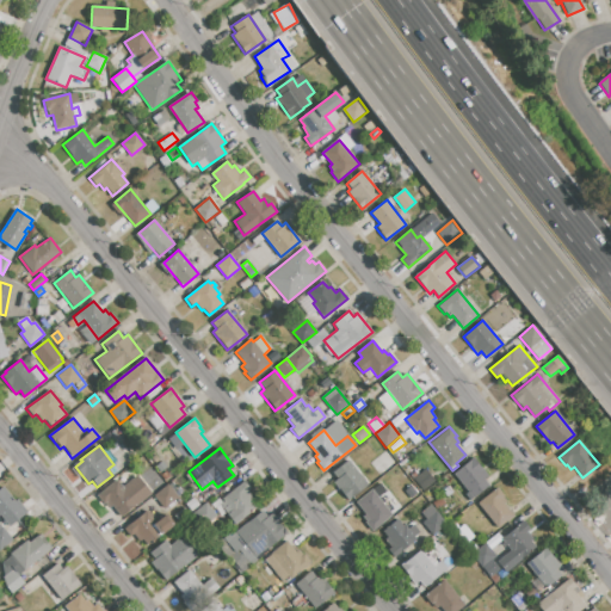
[(455,474),(474,458),(488,475),(483,479),(488,485),(473,497),(455,474)]
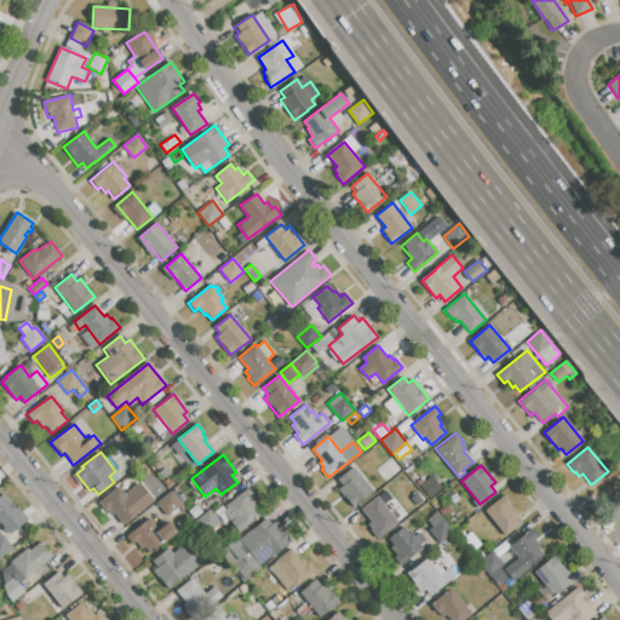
[(354,466),(373,491),(352,507),(338,488),(343,486),(338,480),(354,466)]
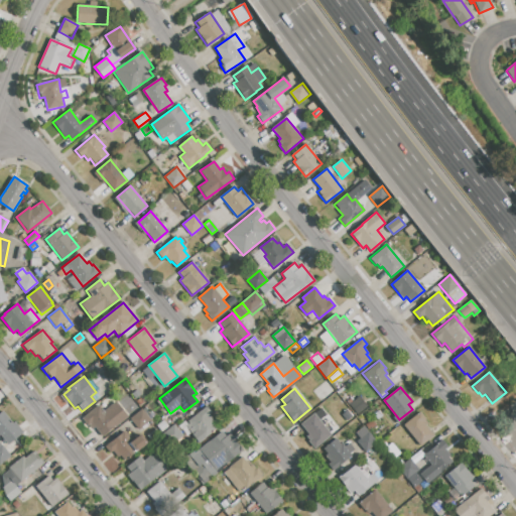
[(82,418),(99,404),(104,410),(116,401),(128,416),(103,436),(95,426),(92,428),(89,424),(87,425),(82,418)]
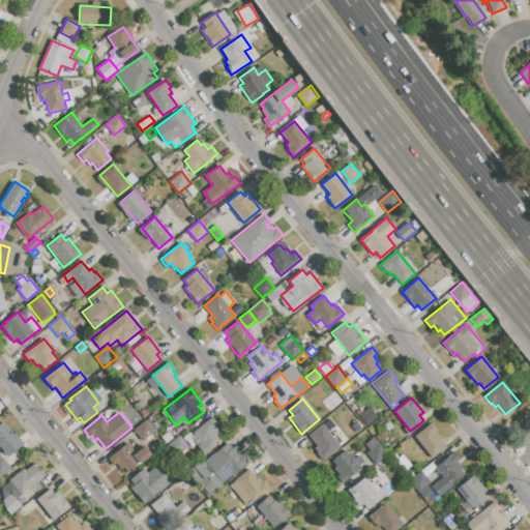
[(190,438),(195,435),(193,432),(212,416),(218,424),(214,427),(216,429),(215,430),(224,440),(204,455),(190,438)]
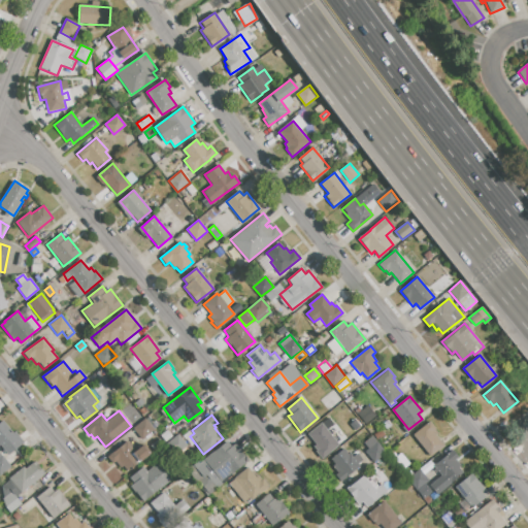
[(329,418),(334,425),(327,430),(339,446),(322,459),(311,448),(316,444),(307,434),(329,418)]
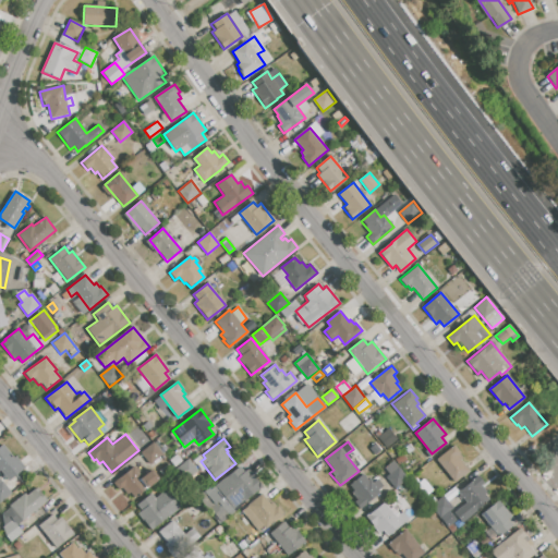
[(0,445),(2,444),(13,458),(15,456),(25,468),(9,481),(0,470),(0,445)]
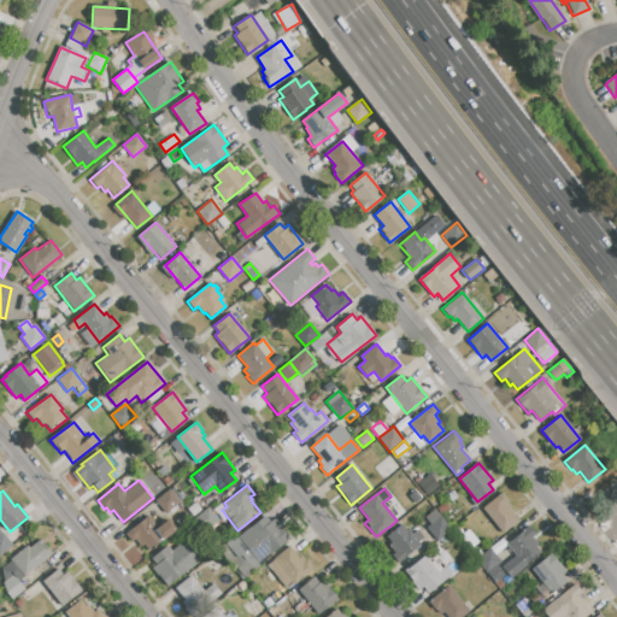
[(157,501),(170,491),(180,503),(165,513),(157,501)]
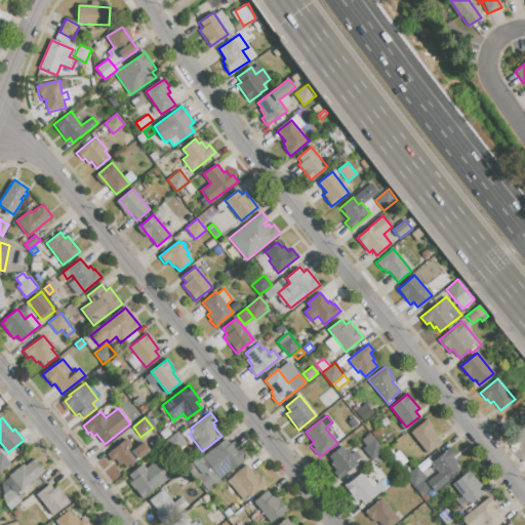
[(411,432),(428,419),(434,427),(432,428),(435,431),(433,433),(441,443),(429,453),(411,432)]
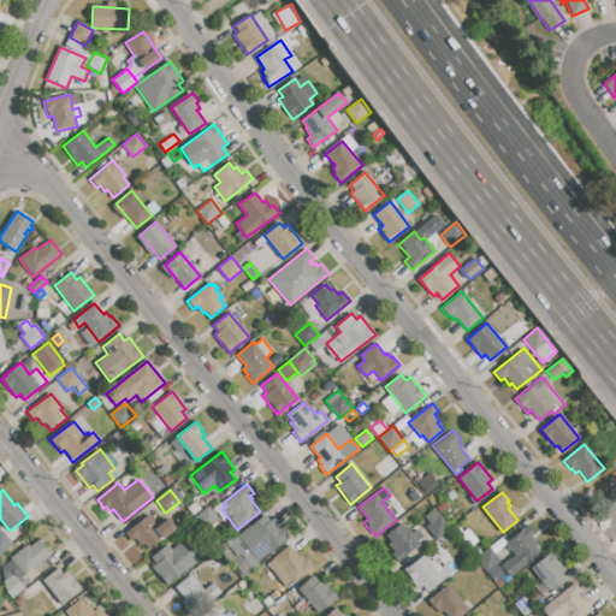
[(208,507),(218,519),(203,529),(194,517),(208,507)]
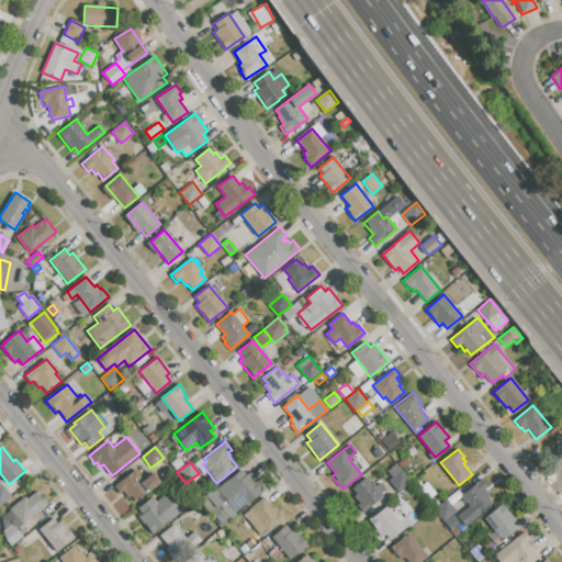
[(396,464),(411,482),(397,493),(388,481),(392,478),(388,472),(396,464)]
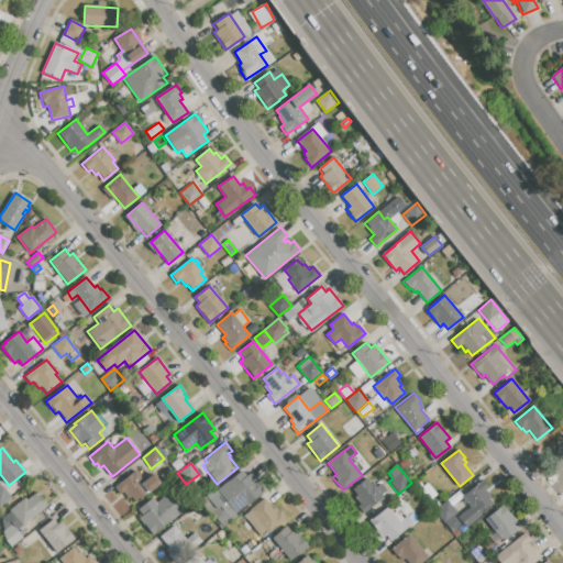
[(114,487),(135,472),(143,482),(153,474),(161,484),(134,503),(131,497),(128,499),(122,493),(120,495),(114,487)]
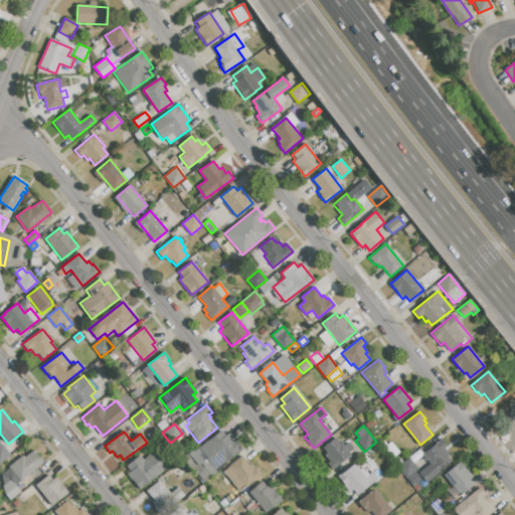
[(199,448),(220,432),(224,437),(229,433),(242,450),(216,470),(199,448)]
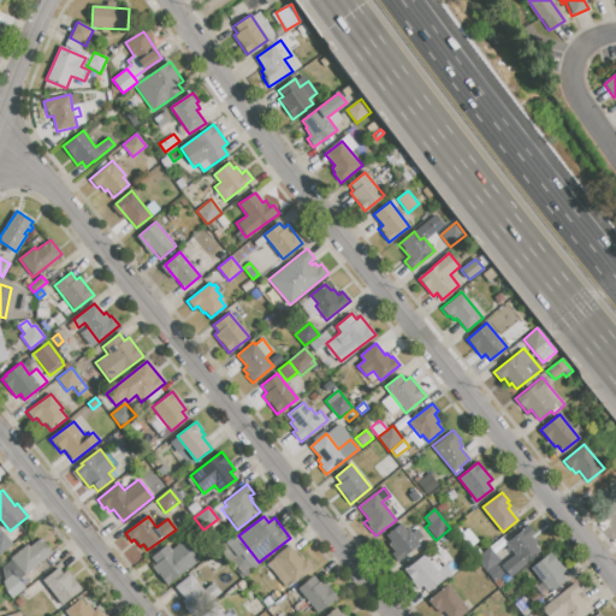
[(400,560),(386,544),(407,528),(410,533),(416,528),(422,537),(418,540),(420,544),(400,560)]
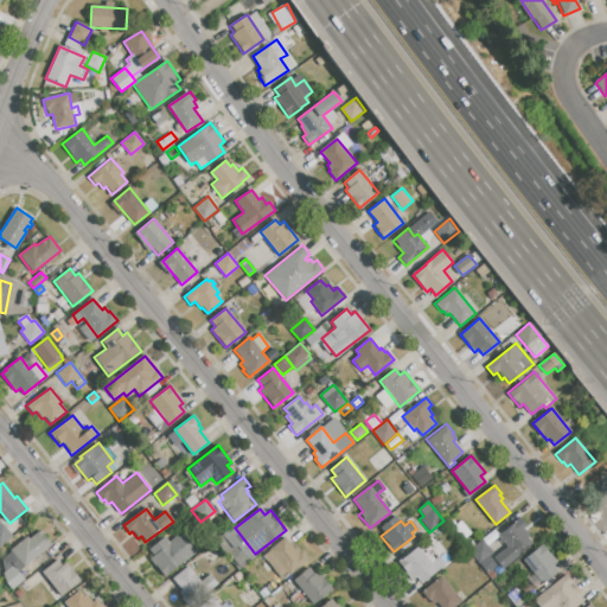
[(528,538),(532,544),(503,568),(494,558),(509,547),(499,535),(517,521),(530,536),(528,538)]
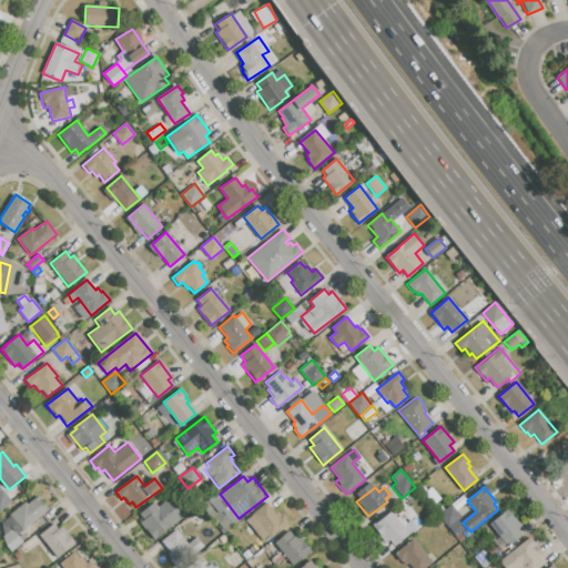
[(0,492),(1,492),(10,503),(0,510),(0,492)]
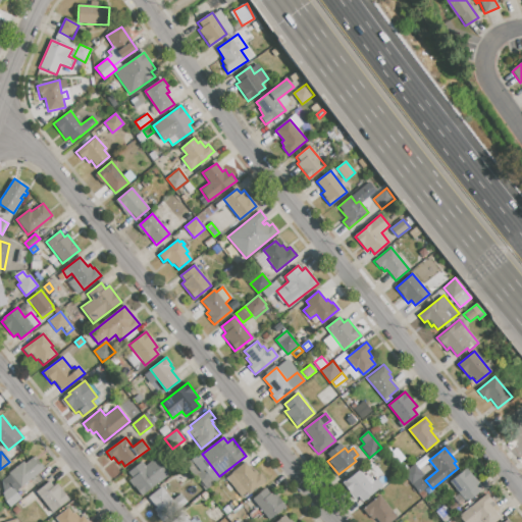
[(35,457),(45,469),(16,491),(21,499),(10,508),(4,501),(2,494),(2,481),(10,475),(8,473),(23,461),(24,463),(25,464),(35,457)]
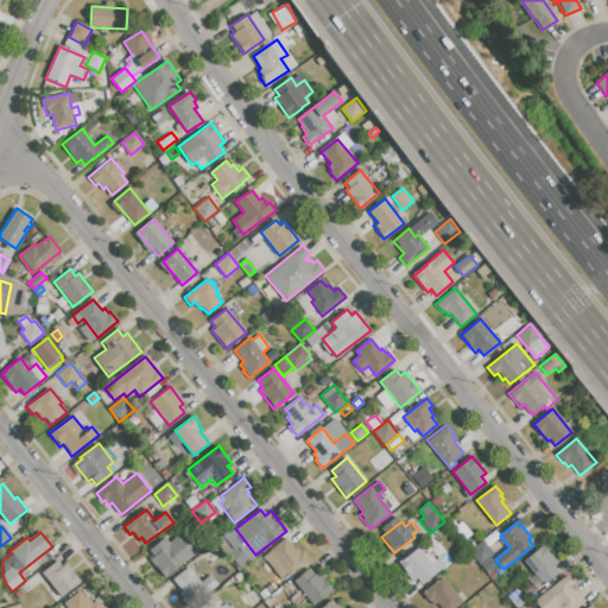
[(150,561),(154,557),(149,549),(165,537),(169,543),(183,532),(197,552),(165,577),(158,568),(156,569),(150,561)]
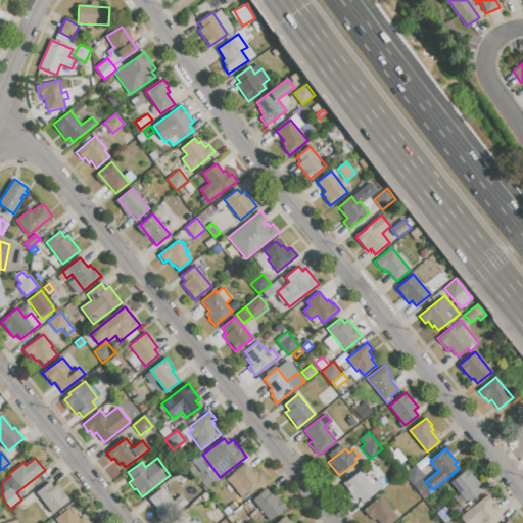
[(226,478),(245,463),(252,473),(254,471),(258,476),(260,474),(267,482),(243,501),(226,478)]
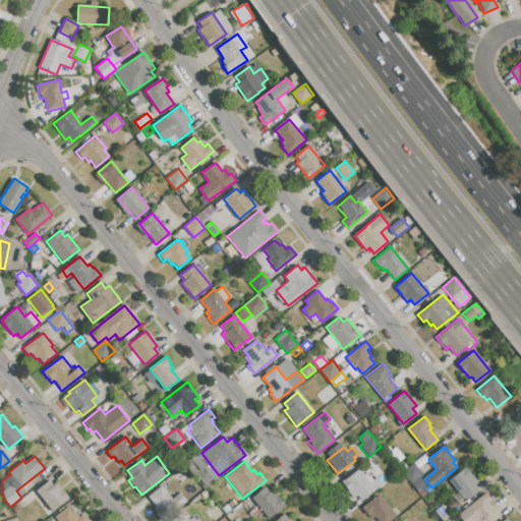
[(402,473),(414,463),(422,474),(411,483),(402,473)]
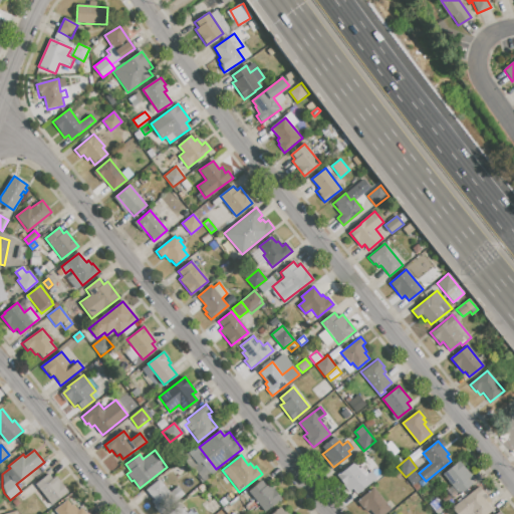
[(443,475),(459,462),(471,477),(468,479),(472,484),(459,495),(443,475)]
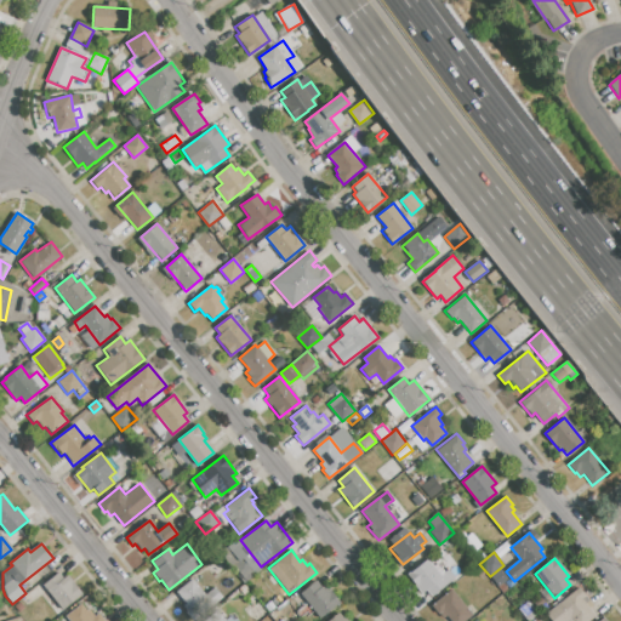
[(245,582),(233,567),(243,559),(255,575),(245,582)]
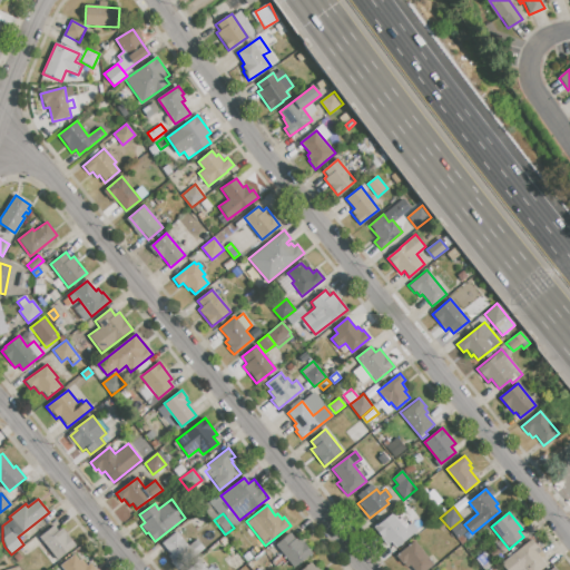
[(392,513),(397,520),(401,518),(406,526),(412,522),(418,530),(395,548),(377,526),(392,513)]
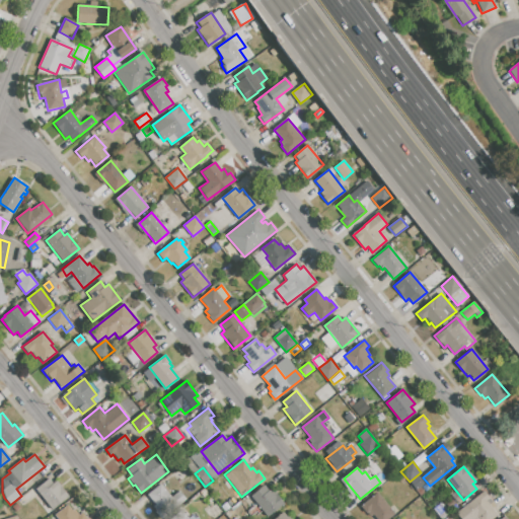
[(35,489),(48,478),(53,485),(57,482),(69,497),(46,515),(32,499),(40,493),(35,489)]
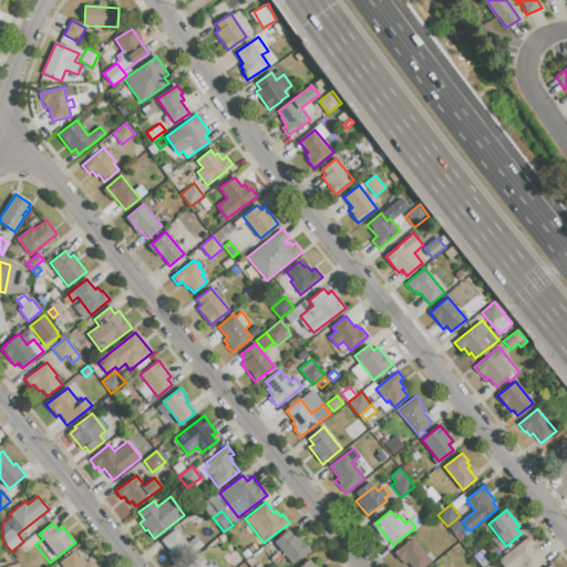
[(161,540),(176,528),(187,543),(195,537),(203,546),(179,564),(175,557),(172,560),(166,553),(168,552),(161,540)]
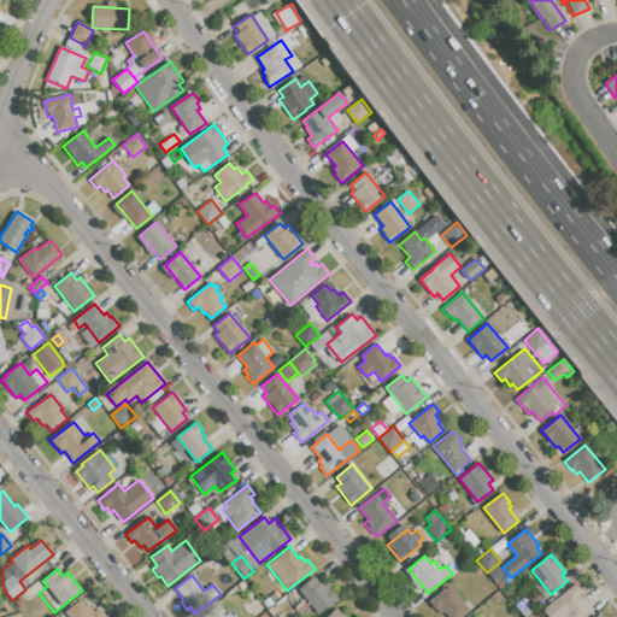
[(299,589),(313,579),(318,585),(323,580),(338,599),(318,615),(299,589)]
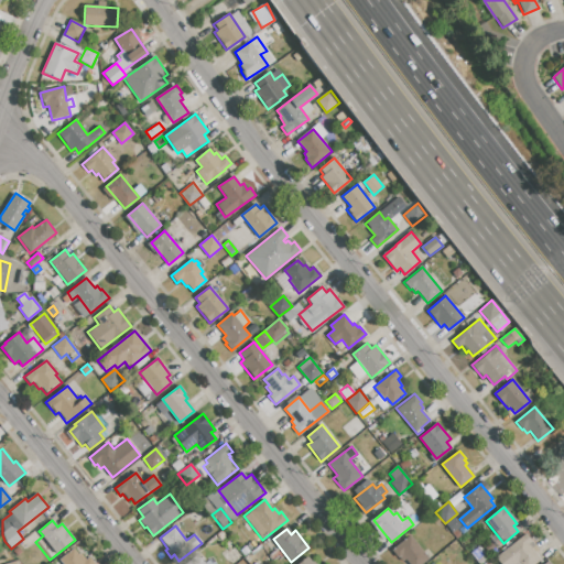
[(410,535),(412,539),(422,531),(434,546),(424,554),(429,559),(421,563),(409,563),(405,560),(403,561),(400,557),(398,559),(391,551),(410,535)]
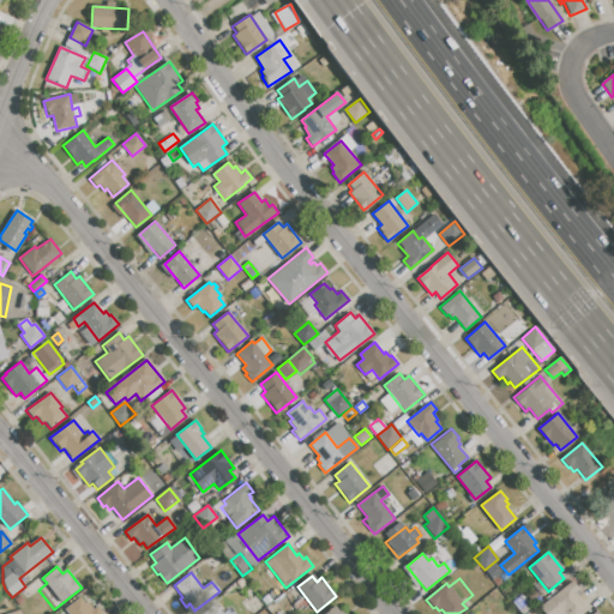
[(545,613),(540,607),(573,581),(587,597),(583,601),(589,609),(582,613),(545,613)]
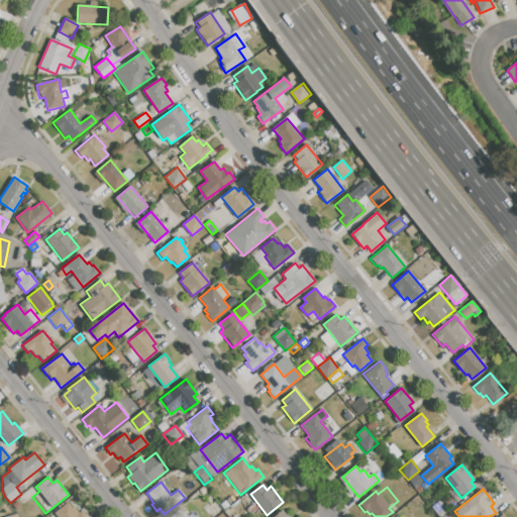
[(438,516),(431,507),(440,501),(447,512),(440,516),(438,516)]
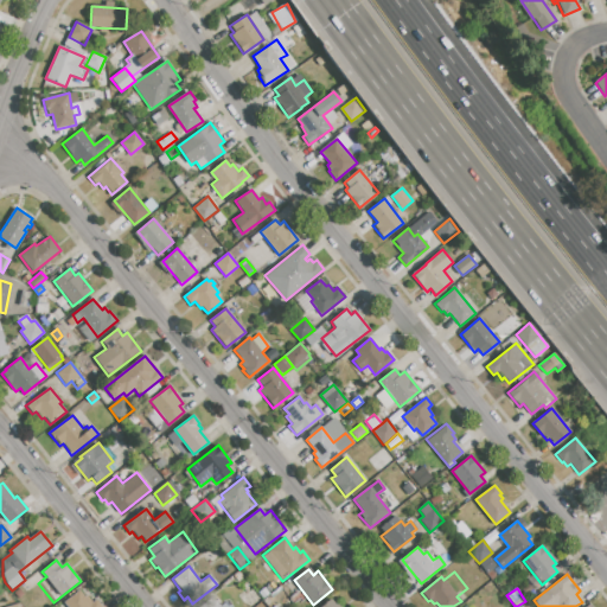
[(65,606),(63,604),(80,590),(84,598),(87,595),(93,602),(96,599),(103,606),(65,606)]
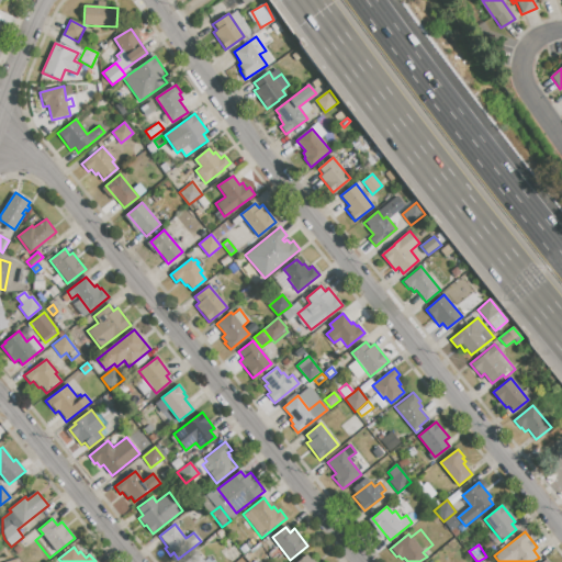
[(181,561),(197,551),(204,561),(209,558),(212,561),(181,561)]
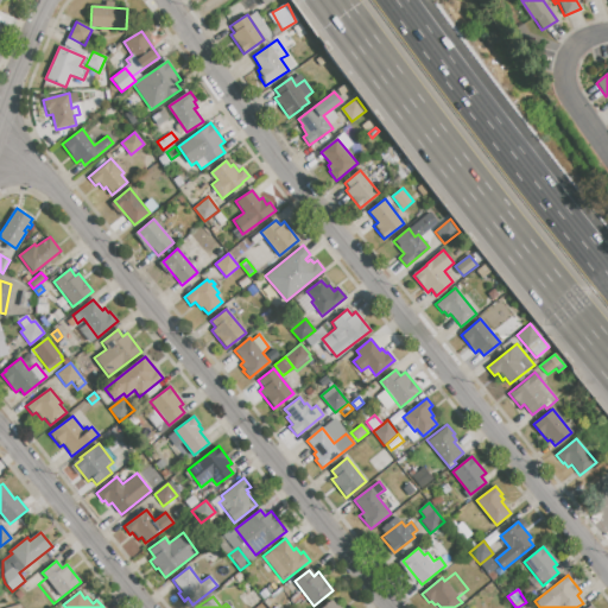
[(341,607),(333,597),(320,607),(341,607)]
